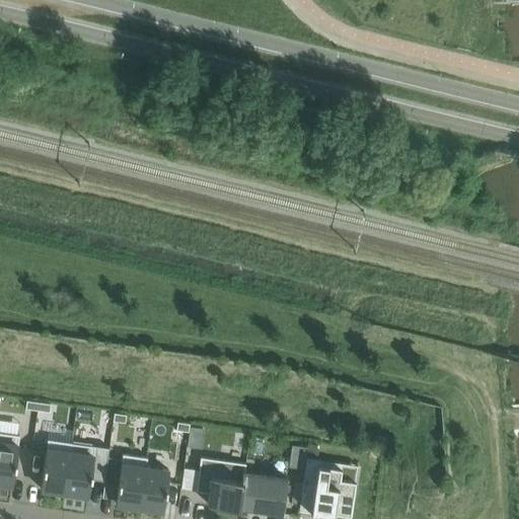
[(36,410),(39,401),(26,400),(25,408),(36,410)]
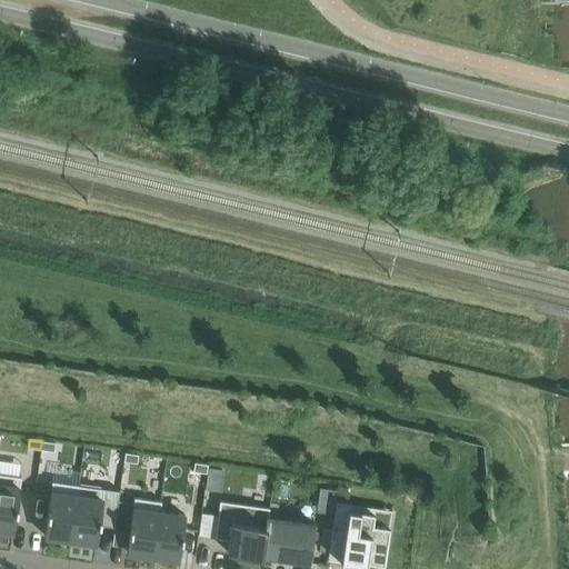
[(42,440),(40,449),(53,451),(55,442),(42,440)]
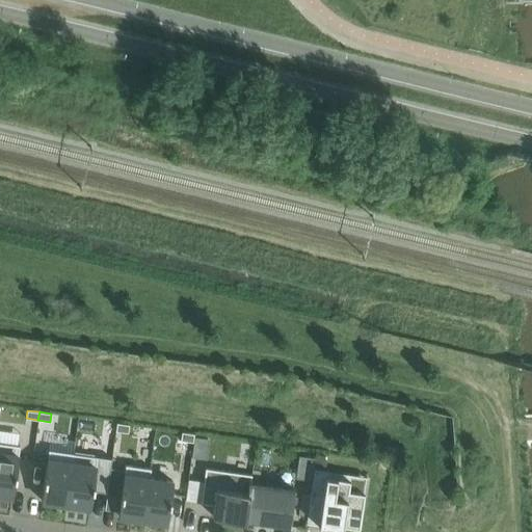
[(129,425),(116,423),(115,431),(128,433),(129,425)]
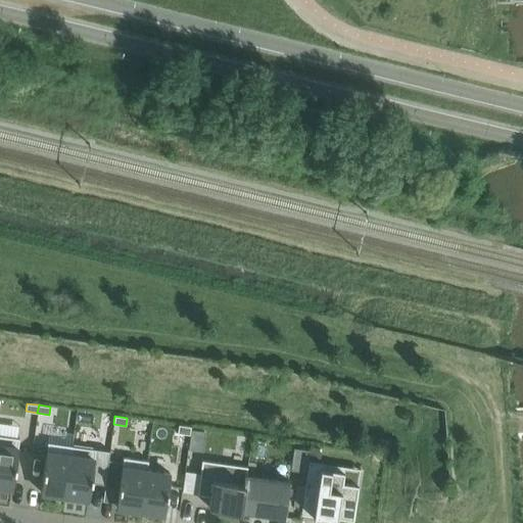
[(179,425),(178,433),(189,434),(190,434),(191,426),(179,425)]
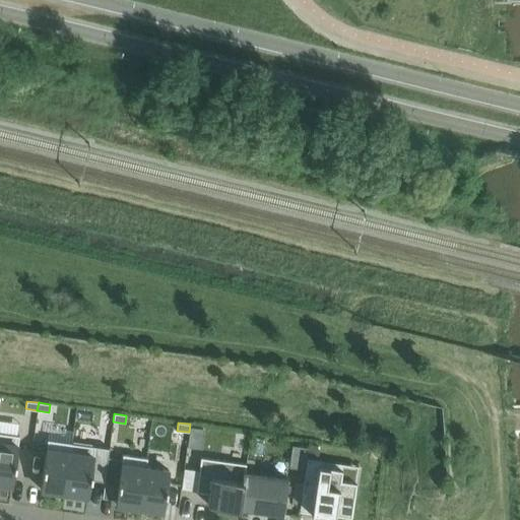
[(0,433),(0,482),(12,484),(19,436),(0,433)]
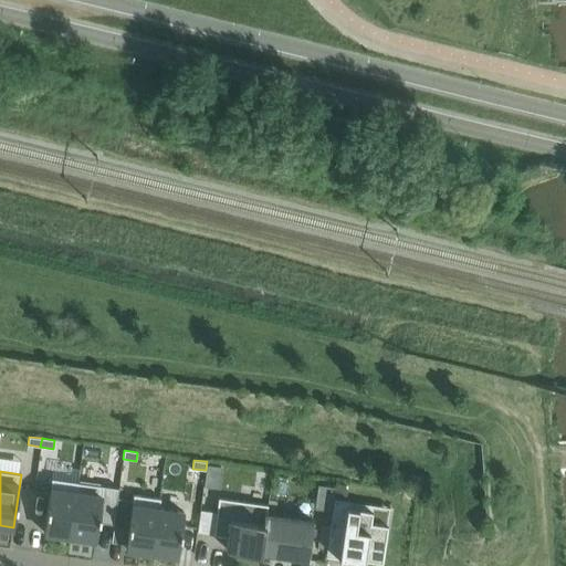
[(43,532),(70,536),(77,482),(51,479),(43,532)]
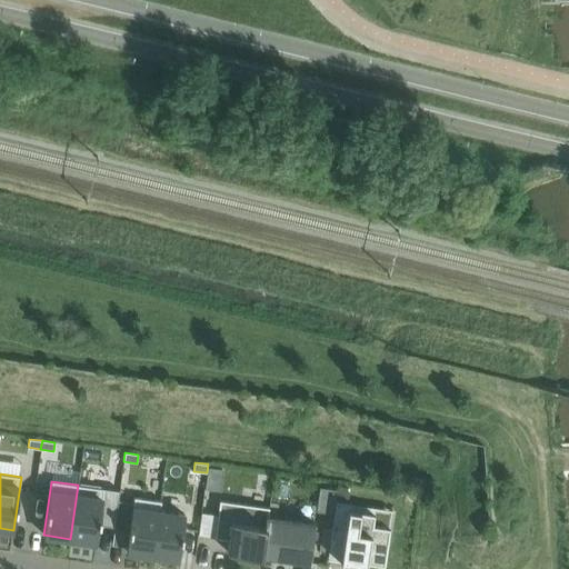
[(78,485),(70,539),(96,542),(99,525),(113,527),(119,490),(103,488),(78,485)]
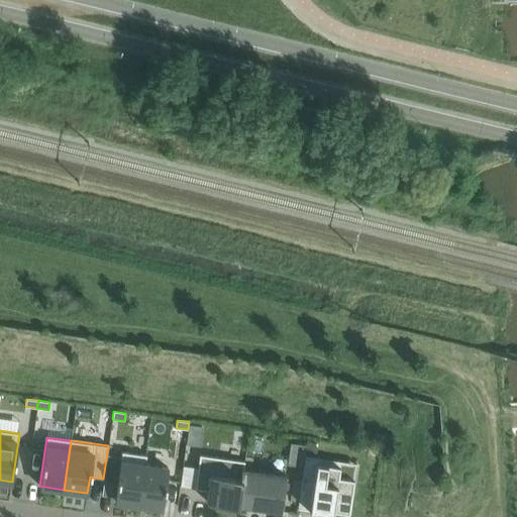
[(144,464),(145,464),(146,455),(121,451),(114,501),(138,504),(144,464)]
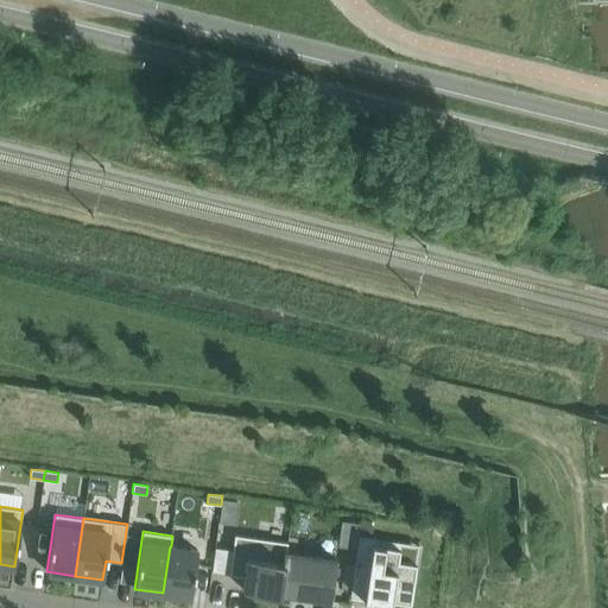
[(215,548),(211,571),(229,574),(228,575),(230,575),(232,567),(246,569),(245,577),(242,590),(280,595),(286,551),(287,543),(234,534),(232,550),(215,548)]
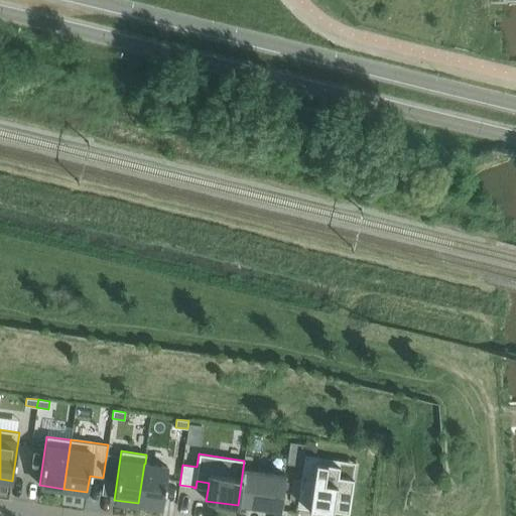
[(332,513),(333,509),(348,511),(353,478),(338,476),(339,466),(315,462),(314,466),(303,464),(297,499),(299,499),(309,501),(309,505),(308,509),(332,513)]
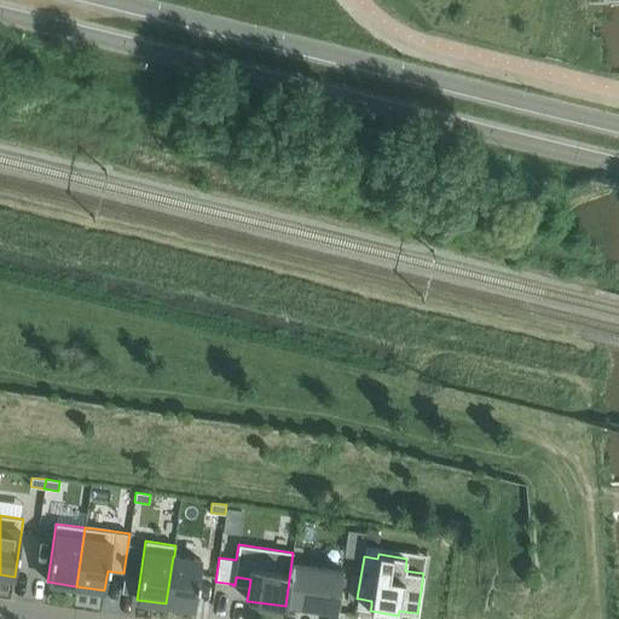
[(173,556),(166,603),(195,608),(201,561),(174,556),(173,556)]
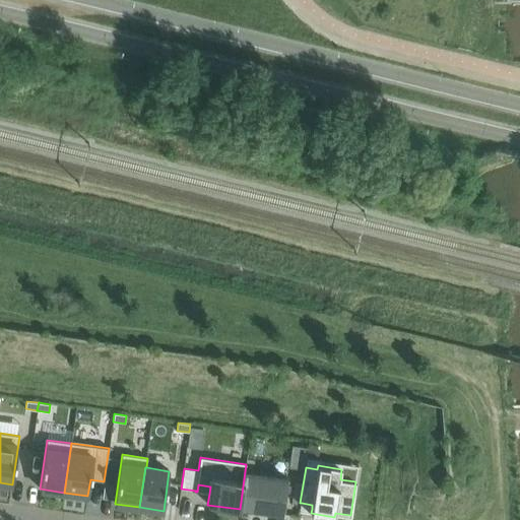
[(287,477),(245,471),(240,509),(254,511),(254,509),(259,510),(259,511),(282,514),(287,477)]
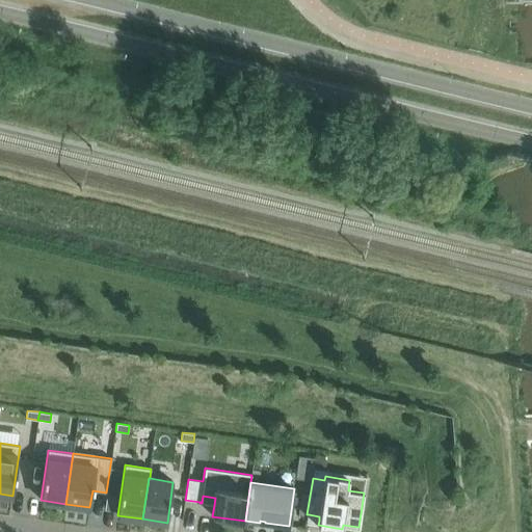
All buildings are outlined.
